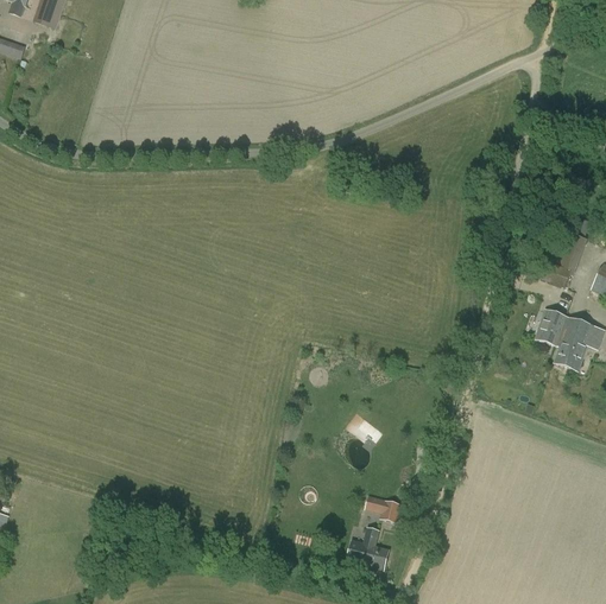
[(7,0),(11,1),(7,12),(18,16),(21,5),(23,5),(24,0),(7,0)]
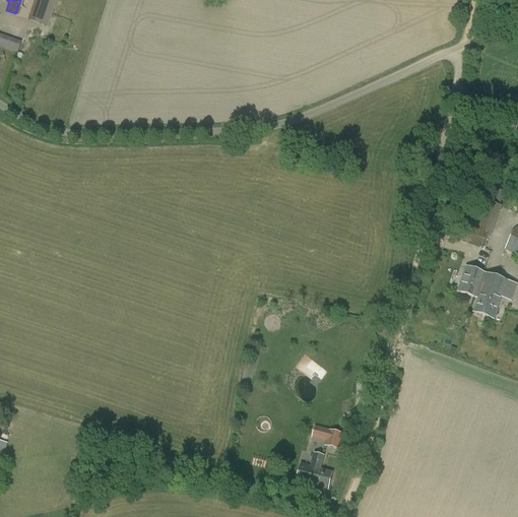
[(31,0),(26,17),(46,24),(55,0),(31,0)]
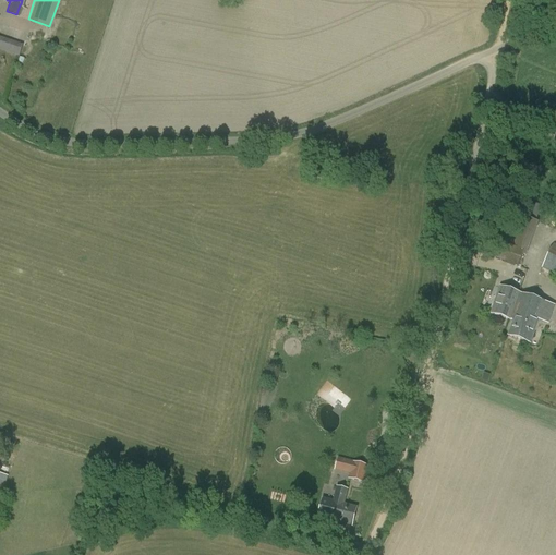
[(0,46),(20,52),(23,41),(0,33),(0,46)]
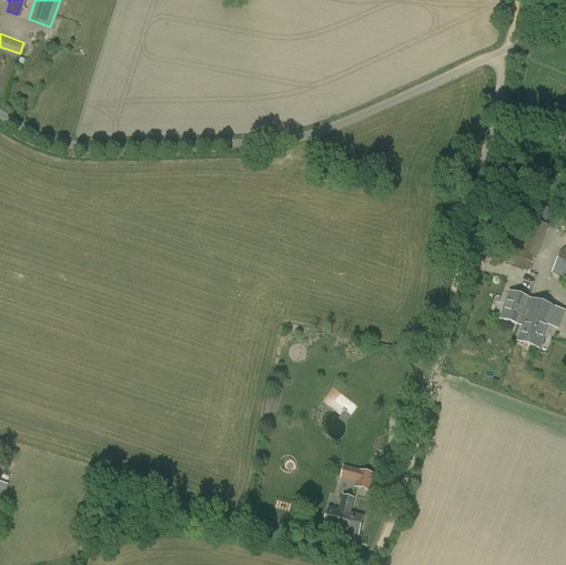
[(529,258),(531,253),(506,244),(501,261),(525,270),(529,258)]
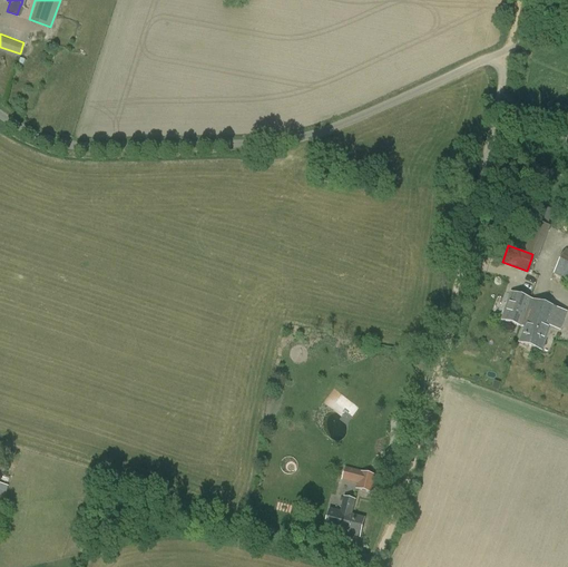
[(567,279),(567,248),(564,247),(551,272),(567,279)]
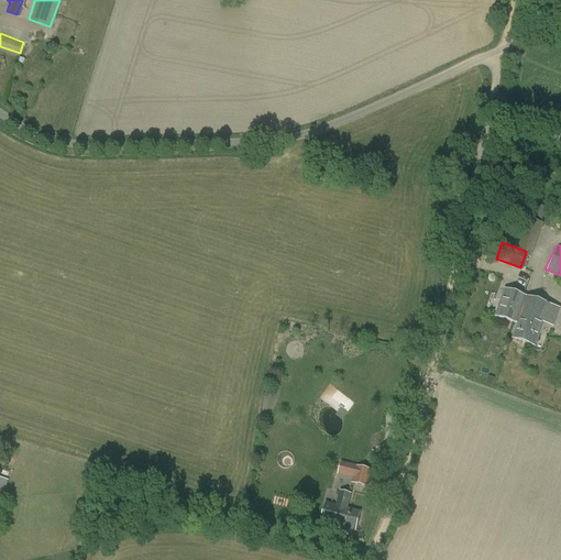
[(510,336),(532,343),(540,320),(551,324),(558,307),(503,287),(494,314),(515,321),(510,336)]
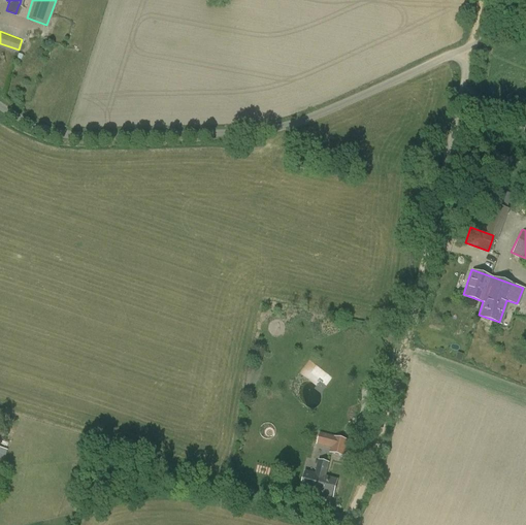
[(298,368),(315,383),(320,376),(325,382),(330,375),(308,357),(298,368)]
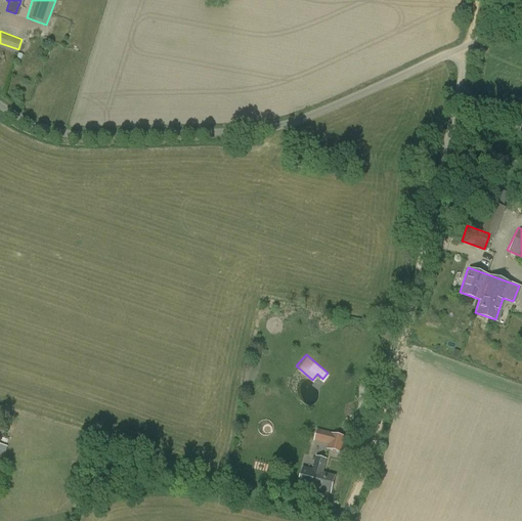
[(324,446),(340,450),(344,434),(315,427),(312,438),(325,442),(324,446)]
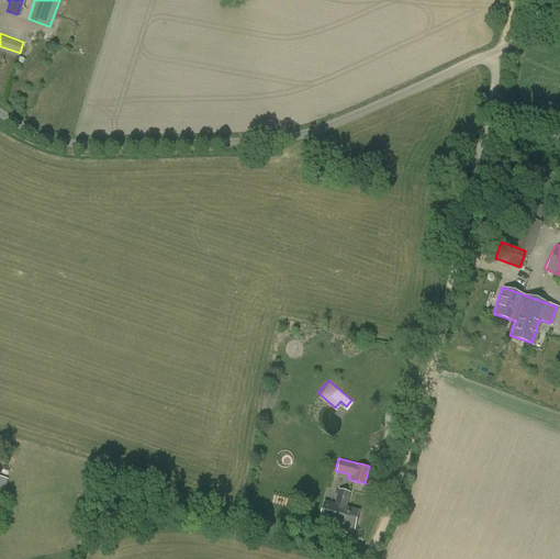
[(351,526),(357,509),(344,505),(347,491),(338,489),(334,503),(322,500),(317,518),(351,526)]
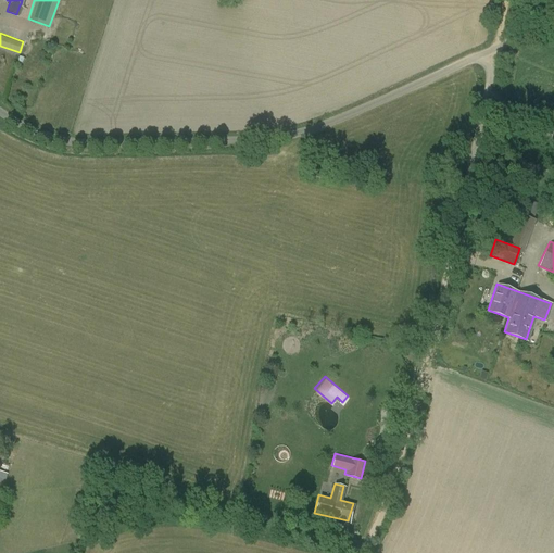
[(114,508),(114,505),(115,499),(102,498),(101,507),(114,508)]
